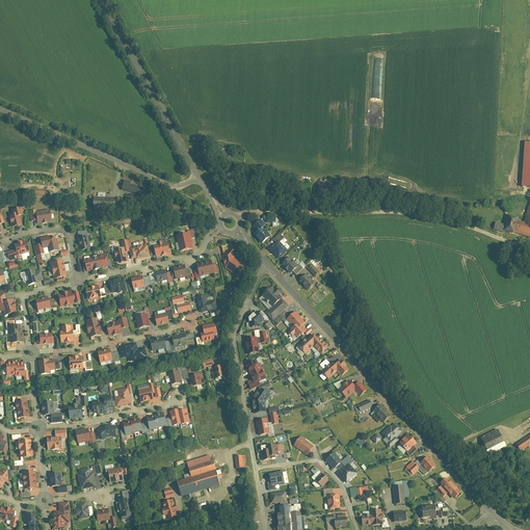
[(529,141),(522,141),(519,189),(529,190),(529,141)]
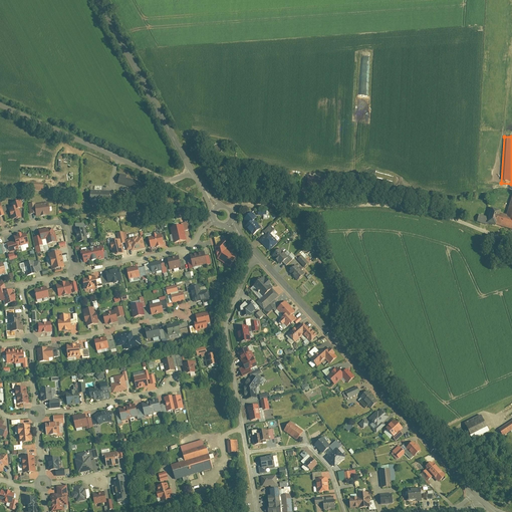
[(117,174),(115,181),(137,187),(139,180),(117,174)]
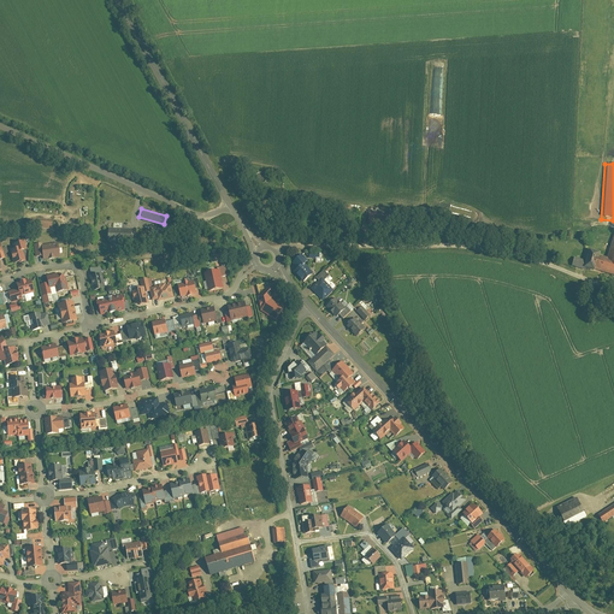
[(366,222),(385,225),(387,214),(367,212),(366,222)]
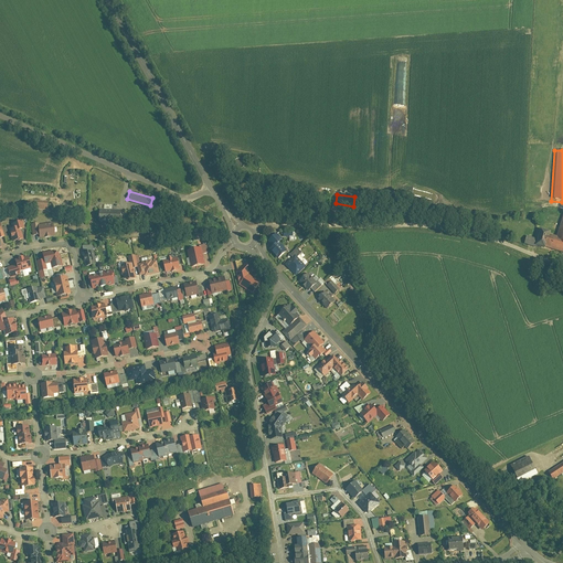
[(22,208),(45,209),(45,201),(23,200),(22,208)]
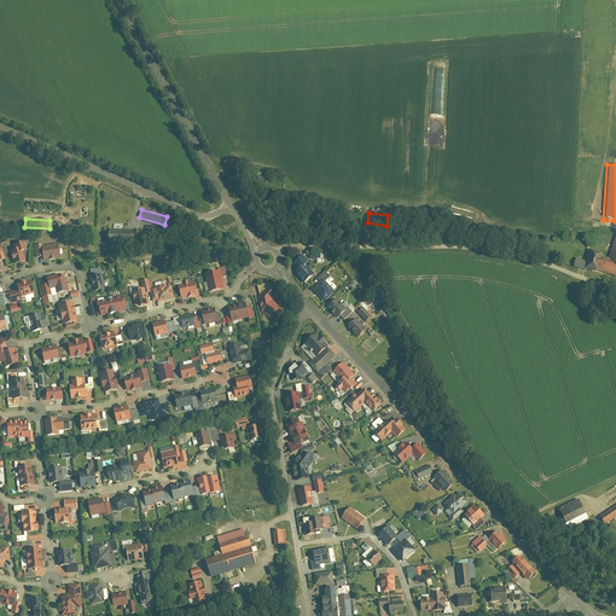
[(105,242),(129,242),(129,227),(105,227),(105,242)]
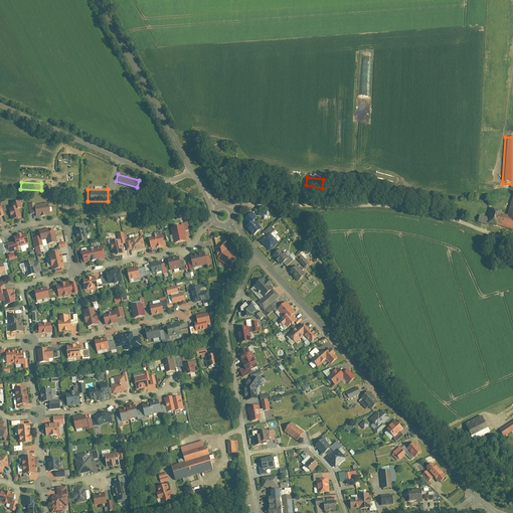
[(512,195),(507,215),(491,210),(488,222),(512,228),(512,195)]
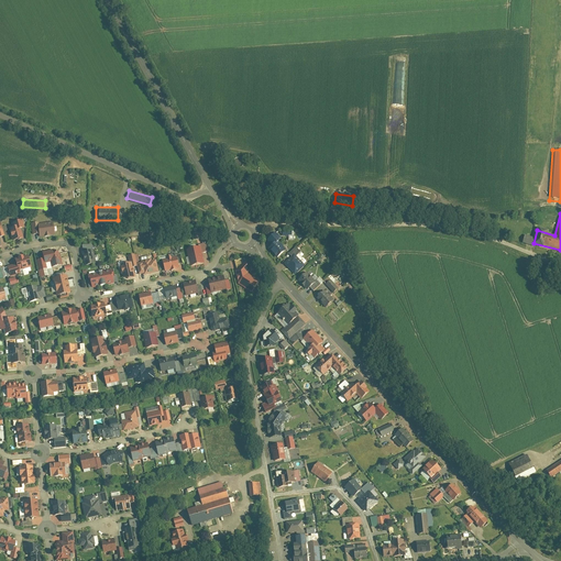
[(10,220),(11,226),(19,223),(20,227),(23,226),(21,217),(10,220)]
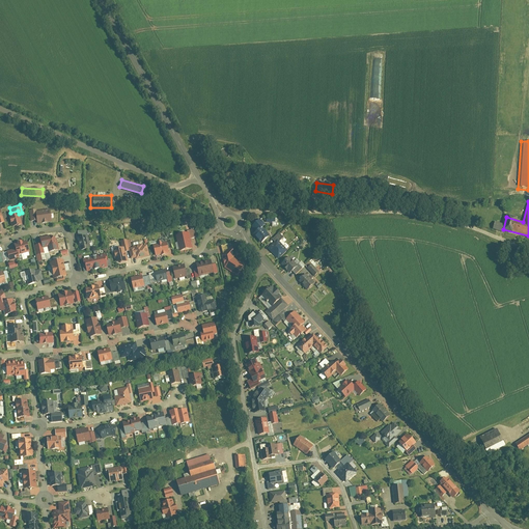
[(34,219),(35,222),(49,220),(47,209),(32,211),(34,219)]
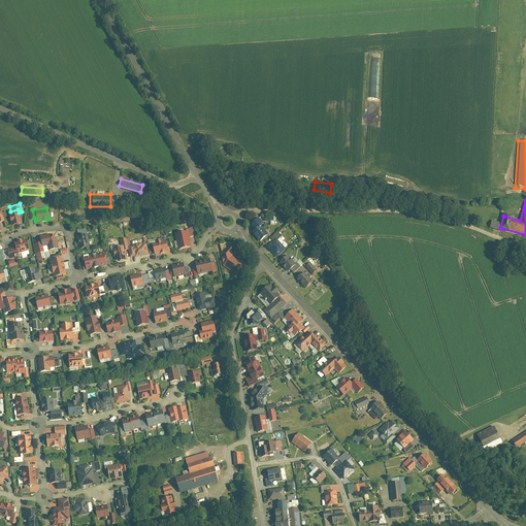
[(7,212),(10,224),(21,221),(19,212),(18,209),(10,211),(7,212)]
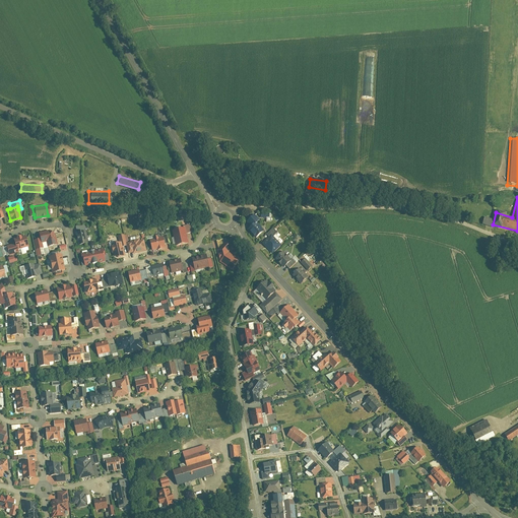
[(259,218),(254,212),(246,219),(251,224),(248,228),(255,236),(264,229),(257,220),(259,218)]
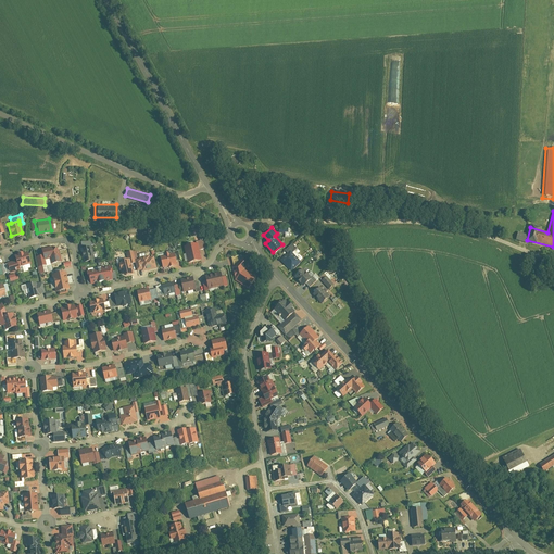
[(197,241),(198,247),(205,246),(203,237),(196,239),(197,241)]
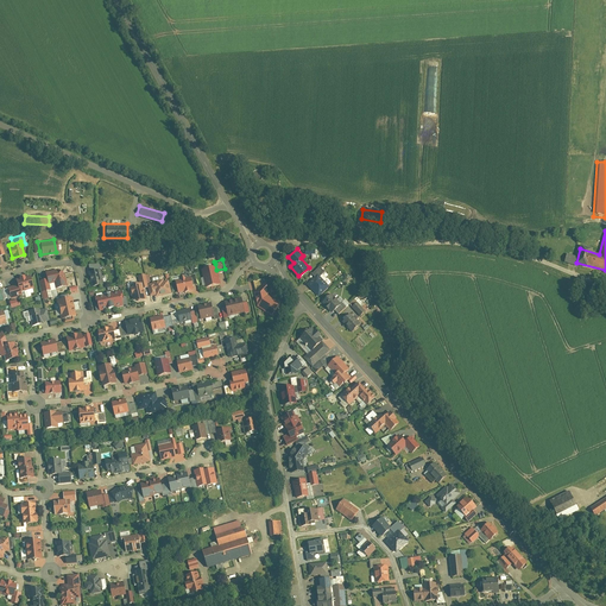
[(215,264),(201,266),(206,285),(219,282),(216,270),(215,264)]
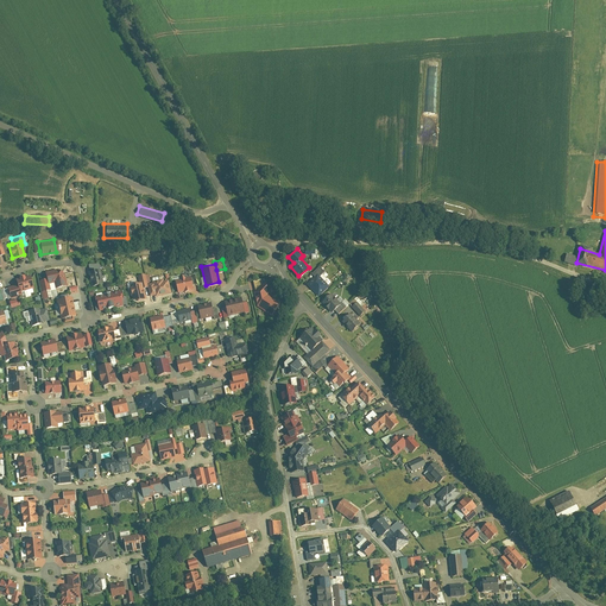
[(323,270),(320,265),(311,272),(315,275),(317,272),(319,275),(323,270)]
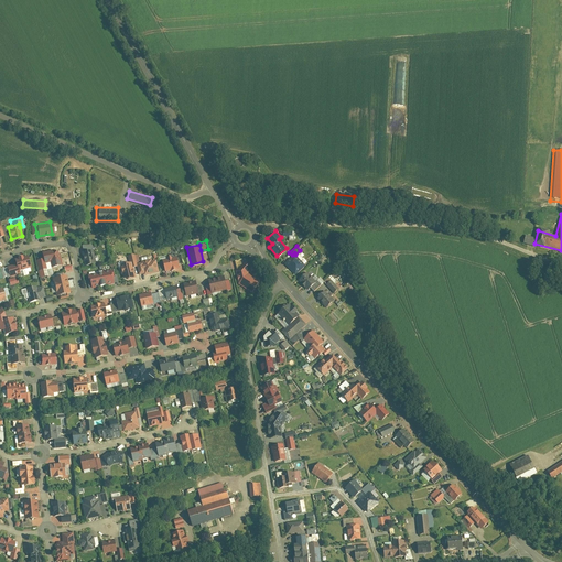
[(82,250),(85,265),(96,261),(93,247),(82,250)]
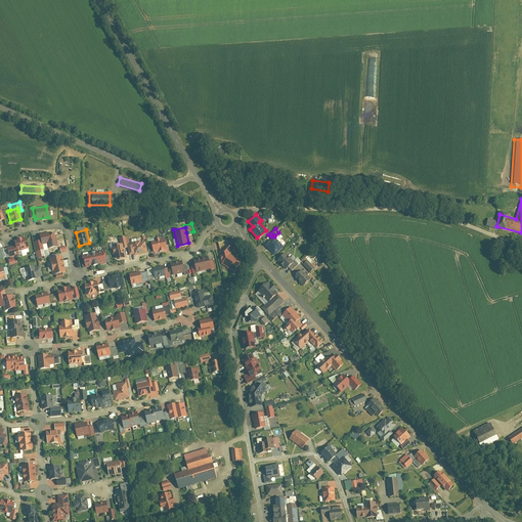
[(47,247),(57,244),(54,233),(48,230),(39,232),(40,238),(41,243),(46,242),(47,247)]
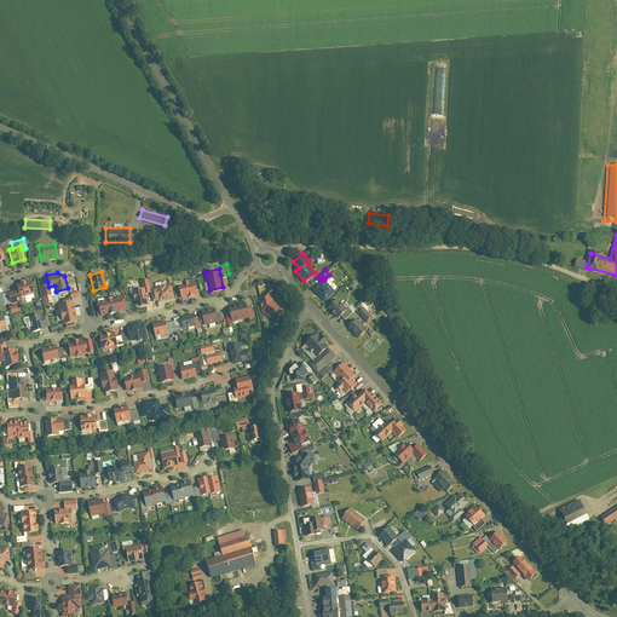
[(324,280),(323,277),(321,280),(312,287),(323,299),(334,289),(324,280)]
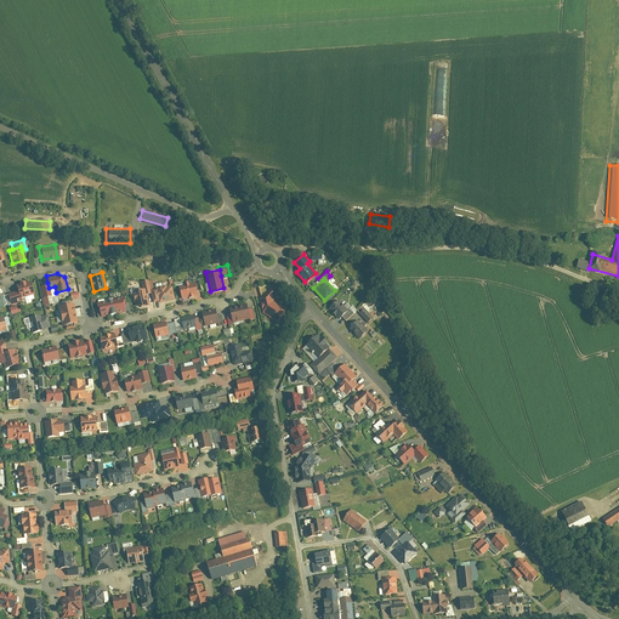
[(21,295),(34,291),(30,279),(17,283),(18,288),(21,295)]
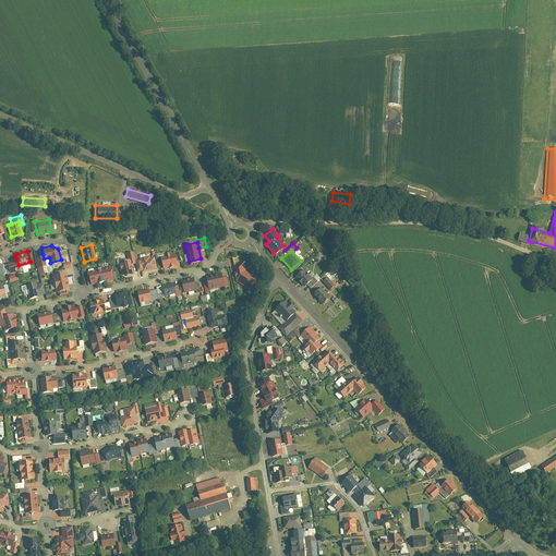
[(160,255),(162,266),(177,263),(176,258),(174,252),(160,255)]
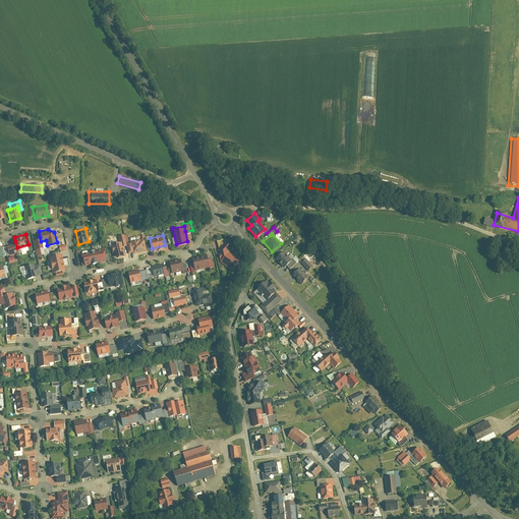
[(41,241),(40,237),(33,238),(35,248),(42,246),(41,241)]
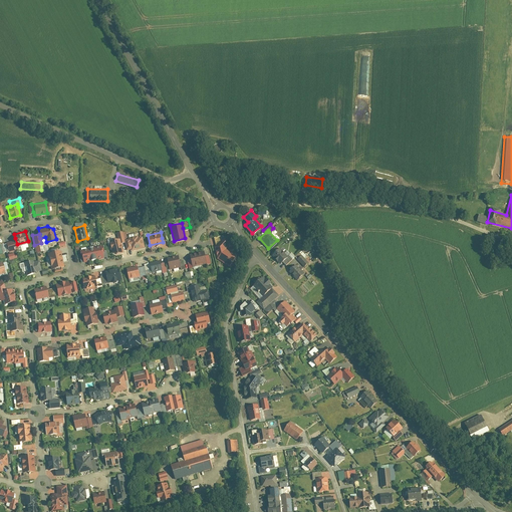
[(142,234),(129,237),(131,247),(131,248),(145,245),(142,234)]
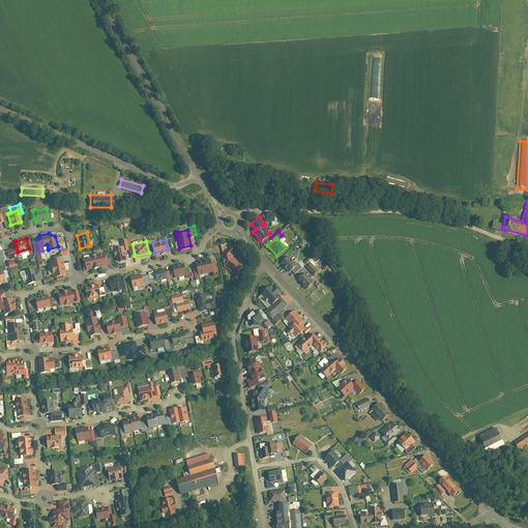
[(224,264),(237,274),(245,263),(233,255),(237,248),(229,242),(222,254),(224,264)]
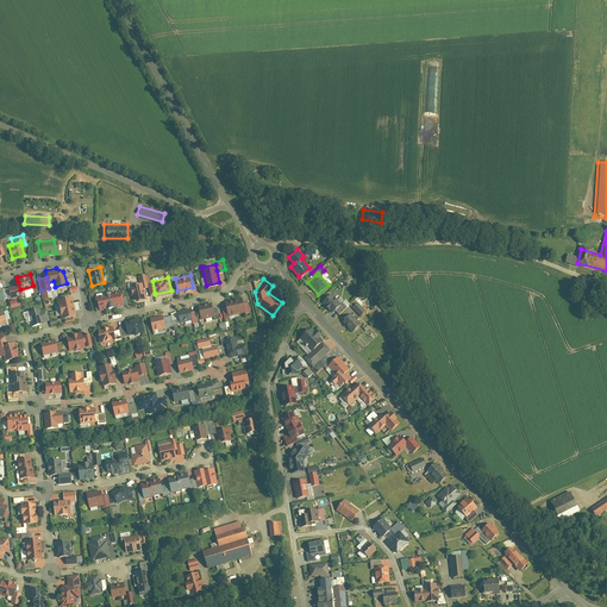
[(142,281),(130,285),(135,301),(146,298),(143,286),(142,281)]
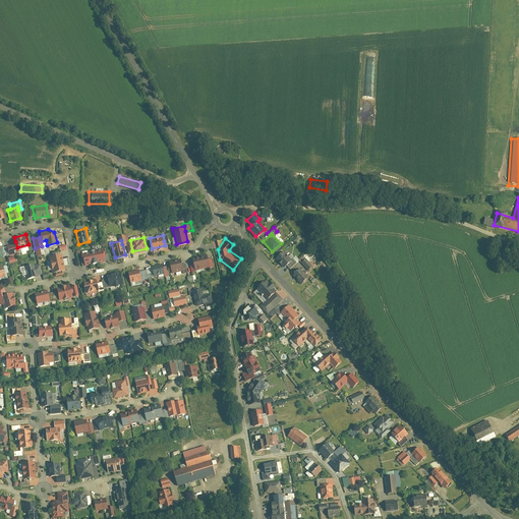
[(17,247),(15,241),(5,244),(8,254),(18,251),(17,247)]
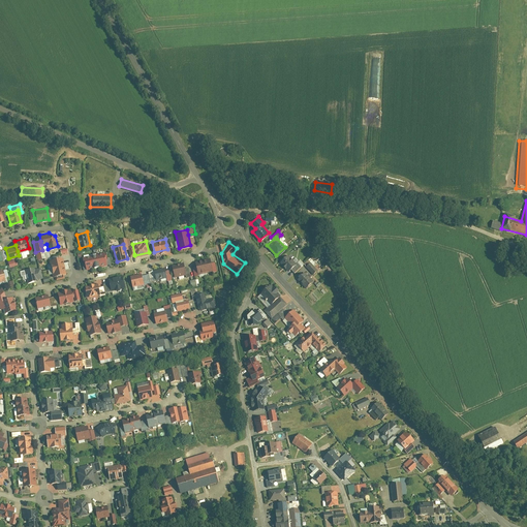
[(82,256),(85,269),(106,264),(103,250),(82,256)]
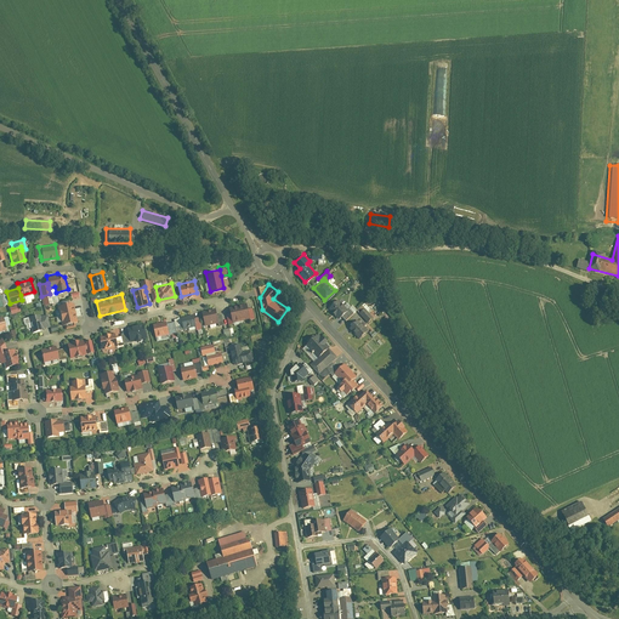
[(347,308),(339,297),(328,307),(338,317),(341,314),(347,308)]
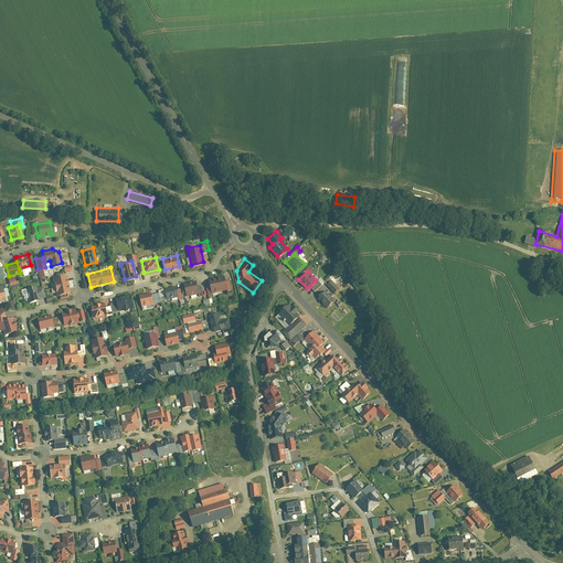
[(209,283),(211,291),(227,287),(225,279),(223,274),(208,277),(209,283)]
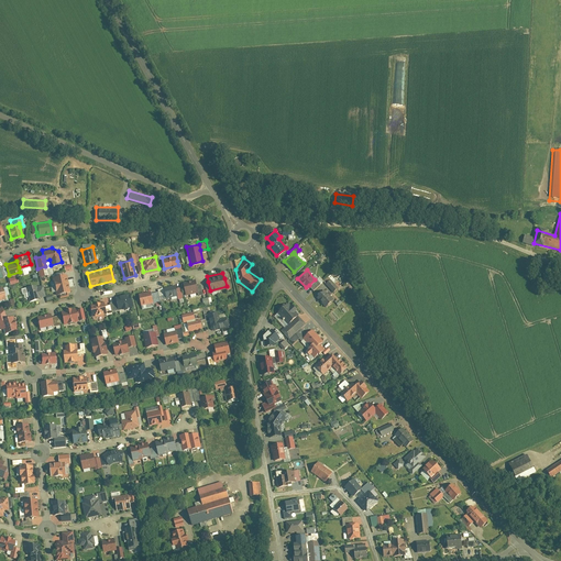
[(55,294),(67,290),(66,286),(72,285),(69,278),(65,279),(64,274),(52,276),(55,294)]
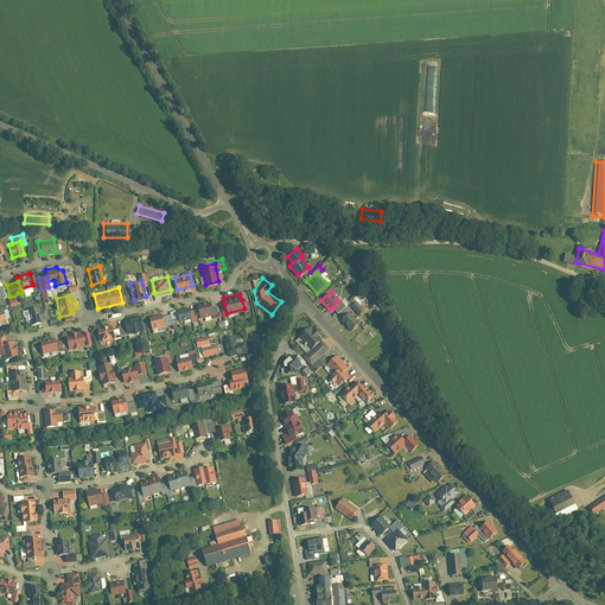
[(197,303),(201,317),(214,313),(211,306),(210,299),(197,303)]
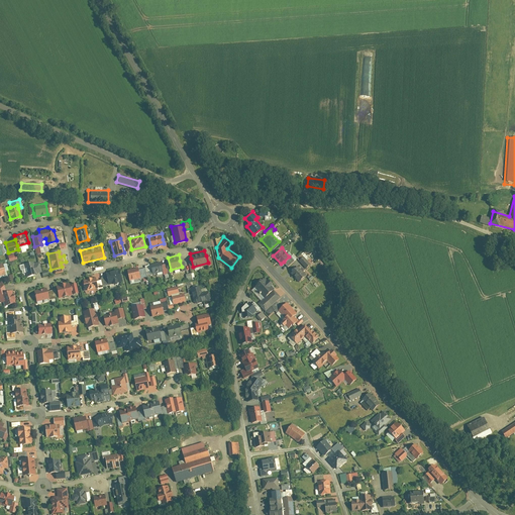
[(309,263),(303,255),(299,259),(306,267),(309,263)]
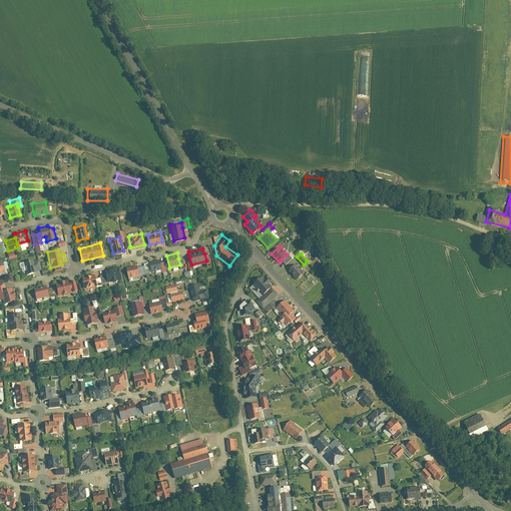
[(282,260),(285,263),(291,258),(287,254),(282,260)]
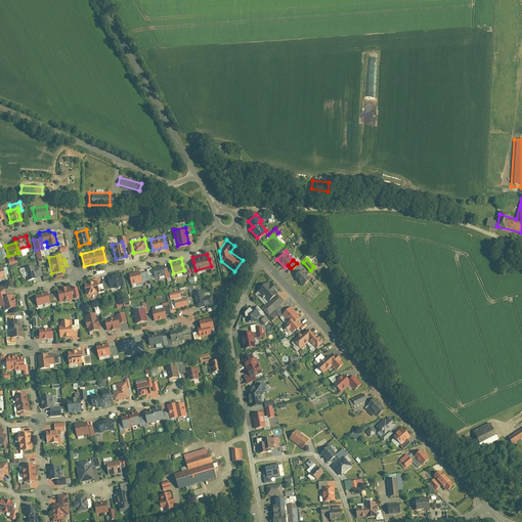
[(162,263),(151,266),(154,272),(155,275),(164,273),(163,267),(162,263)]
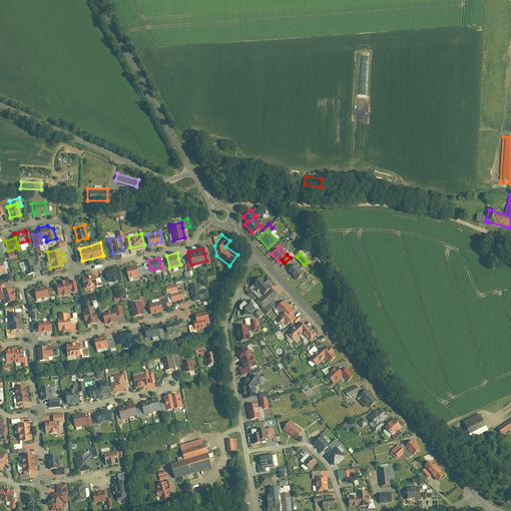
[(35,270),(40,269),(38,259),(32,260),(32,259),(22,261),(26,273),(35,271),(35,270)]
